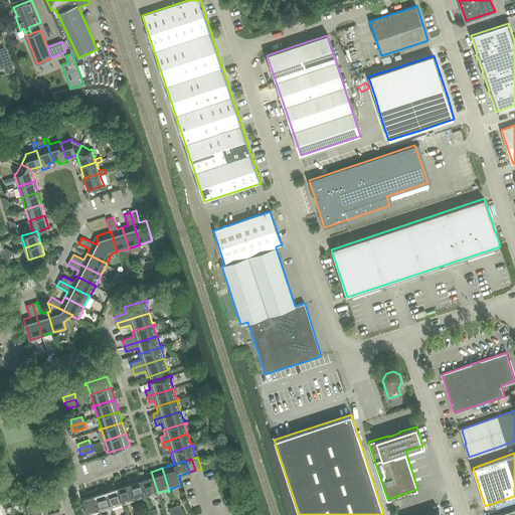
[(148,496),(158,493),(151,472),(139,476),(147,498),(148,498),(148,496)]
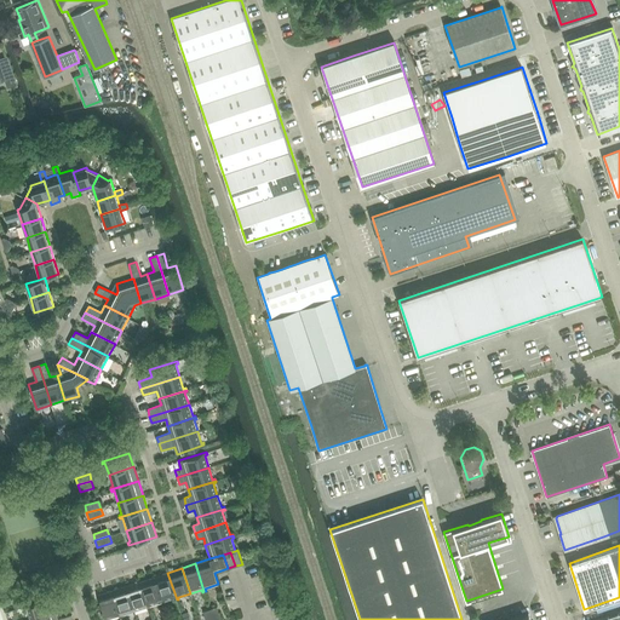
[(174,601),(177,600),(167,573),(154,577),(162,602),(173,598),(174,601)]
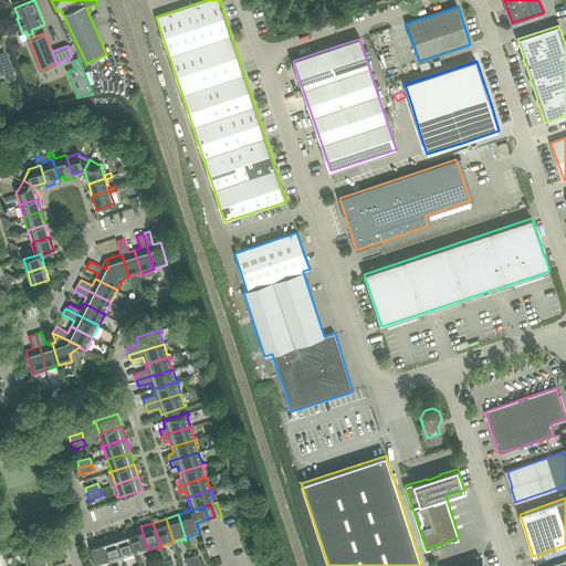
[(137,553),(148,549),(140,526),(127,531),(136,556),(137,555),(137,553)]
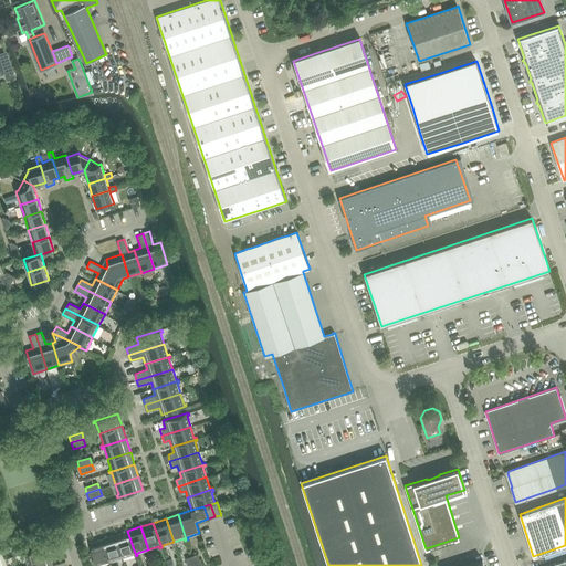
[(134,556),(136,556),(127,531),(115,535),(123,557),(134,554),(134,556)]
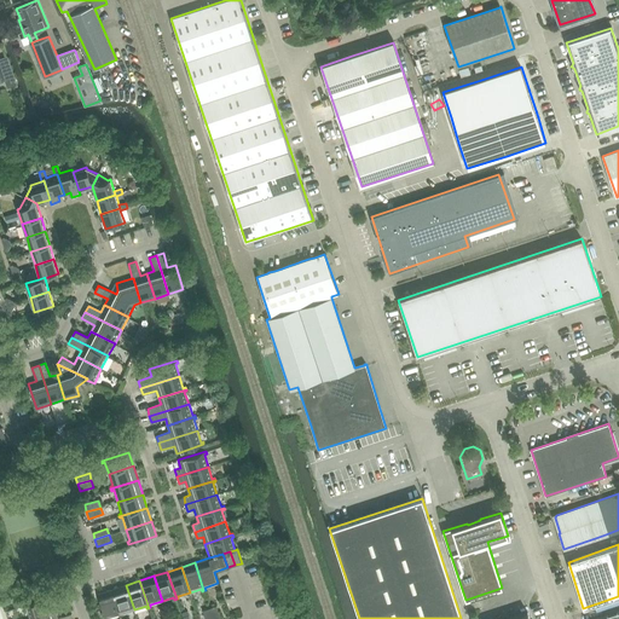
[(126,585),(113,589),(121,617),(122,617),(122,614),(134,609),(126,585)]
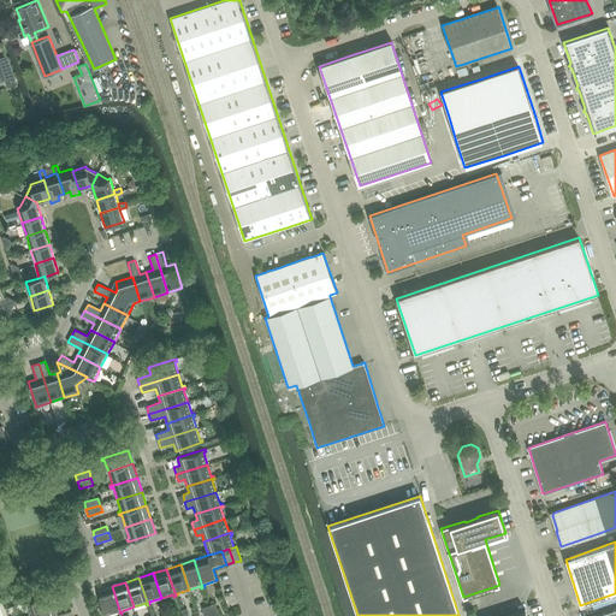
[(120,614),(112,586),(98,591),(105,615),(118,611),(119,614),(120,614)]
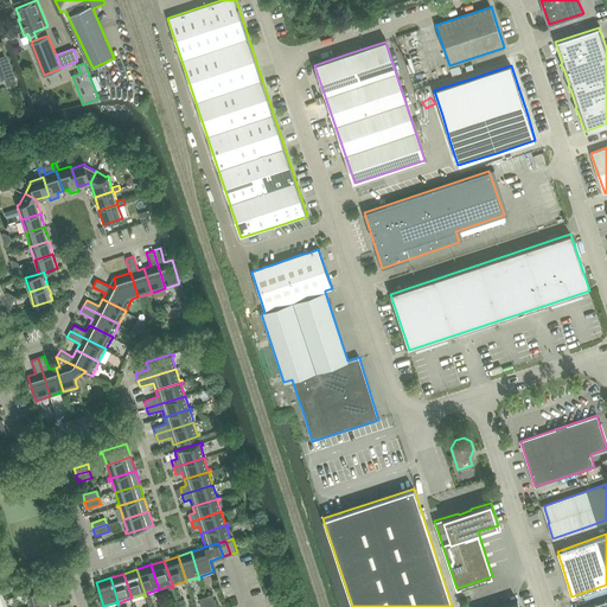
[(29,605),(26,606),(30,606),(55,599),(52,592),(65,588),(63,581),(23,594),(24,596),(26,595),(29,605)]
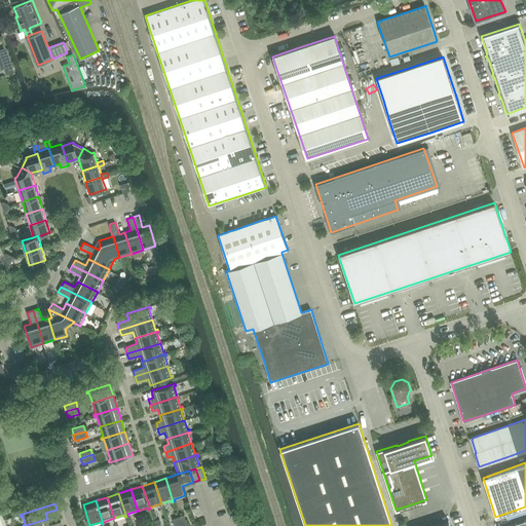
[(178,517),(181,525),(187,525),(184,515),(178,517)]
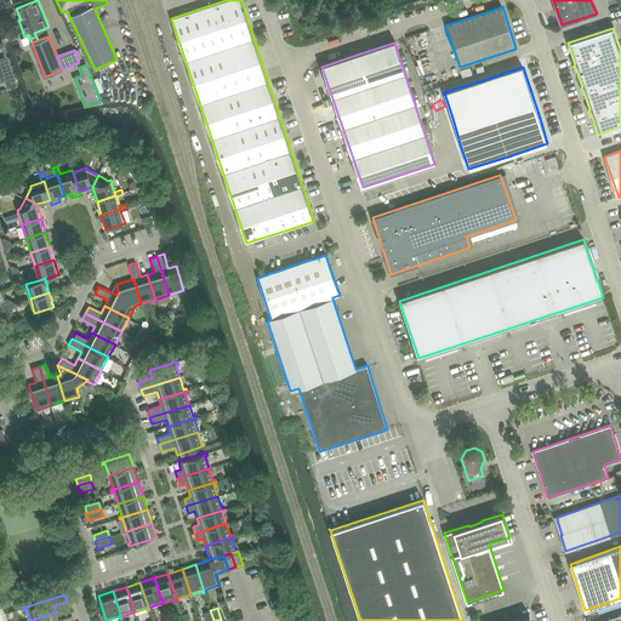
[(214,620),(210,610),(203,613),(205,620),(214,620)]
